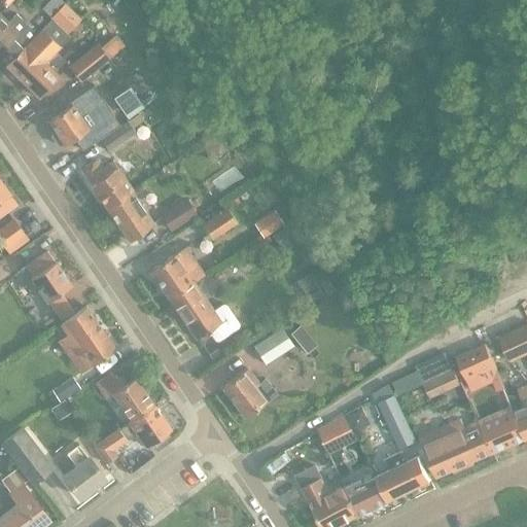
[(0,57),(6,64),(36,32),(15,12),(7,21),(0,13),(0,57)]
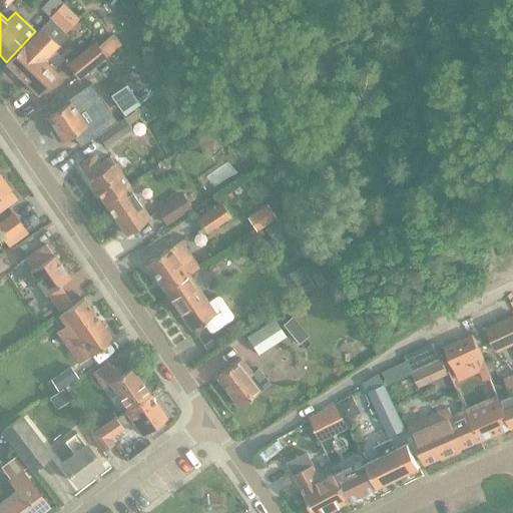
[(6,62),(5,62),(29,85),(38,94),(58,74),(43,60),(68,35),(50,18),(36,32),(35,31),(6,62)]
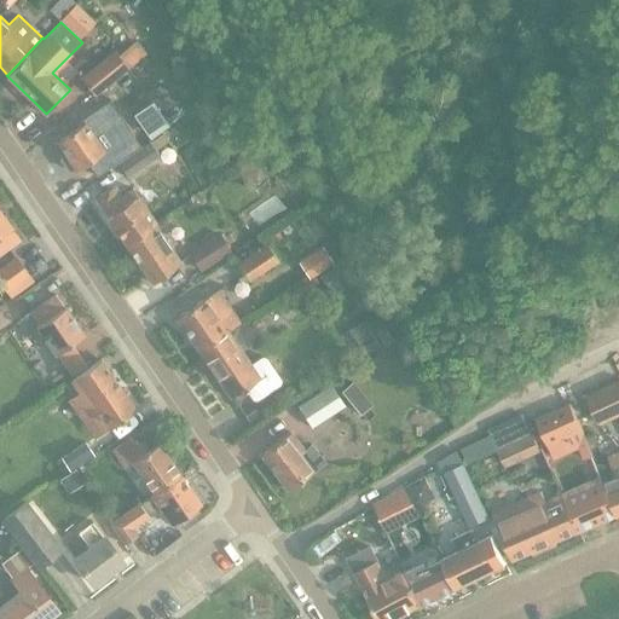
[(81,77),(94,96),(128,68),(127,67),(145,53),(136,40),(117,55),(115,51),(81,77)]
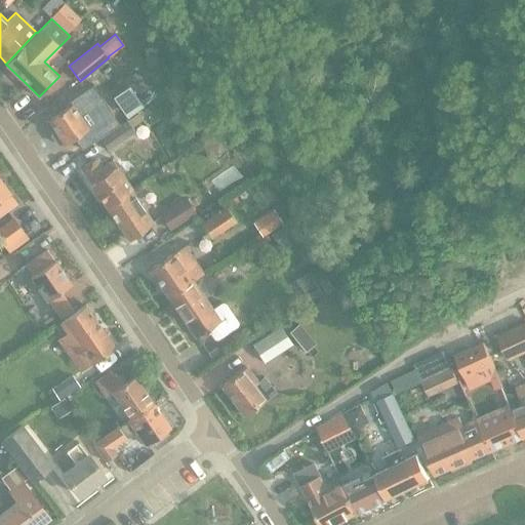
[(72,104),(47,120),(54,130),(51,131),(50,135),(56,144),(61,145),(63,143),(64,145),(75,137),(83,149),(119,124),(92,85),(70,101),(72,104)]
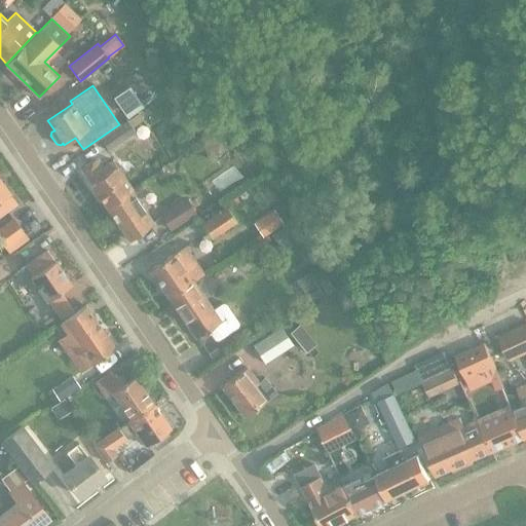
[(128,85),(114,95),(128,115),(143,106),(136,97),(128,85)]
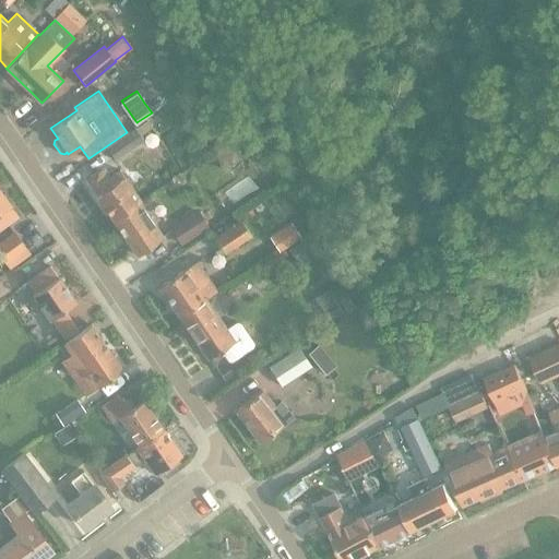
[(134,128),(134,129),(107,149),(115,159),(143,140),(140,135),(153,128),(147,119),(134,128)]
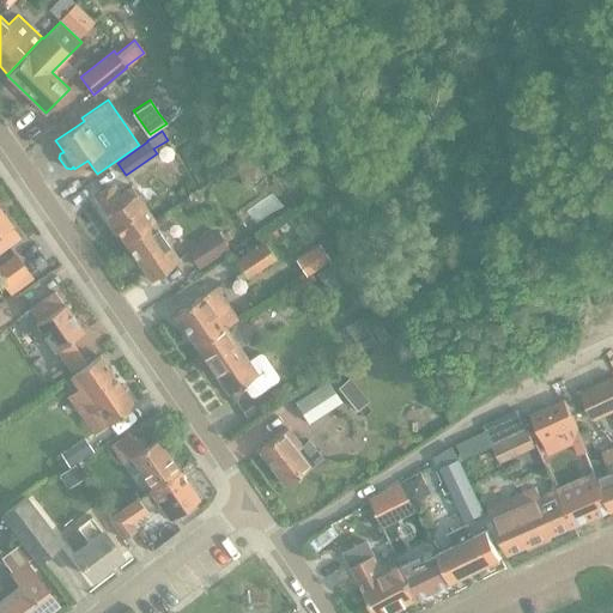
[(244,150),(232,161),(243,173),(255,161),(244,150)]
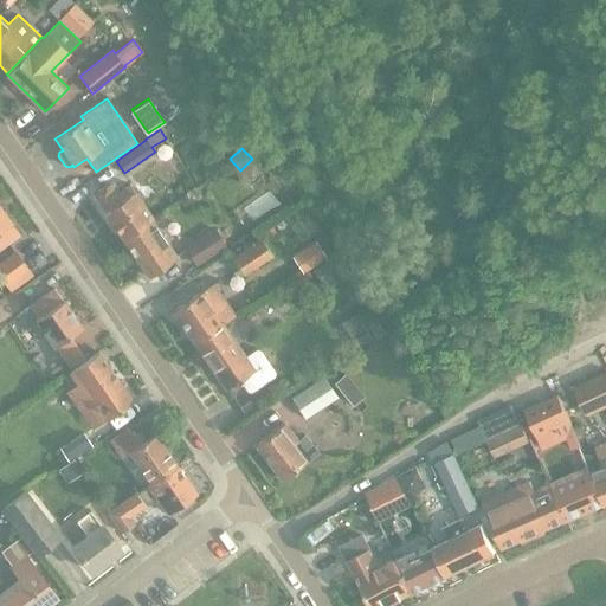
[(92,194),(124,240),(149,224),(147,221),(149,220),(127,186),(116,193),(110,182),(92,194)]
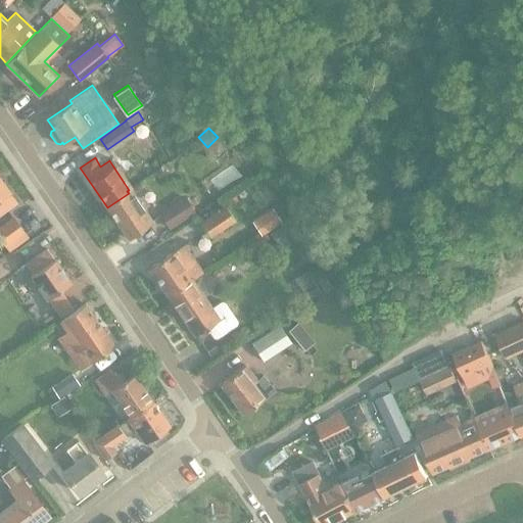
[(0,214),(16,202),(0,179),(0,214)]
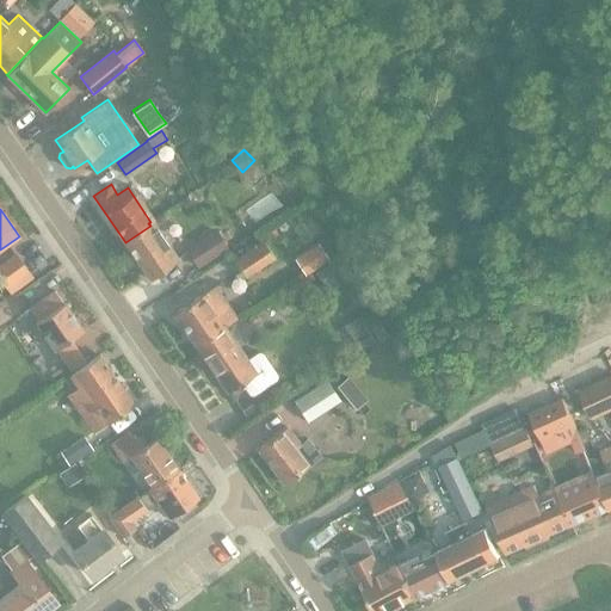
[(150,226),(125,242),(150,279),(178,259),(176,255),(167,245),(165,247),(150,226)]
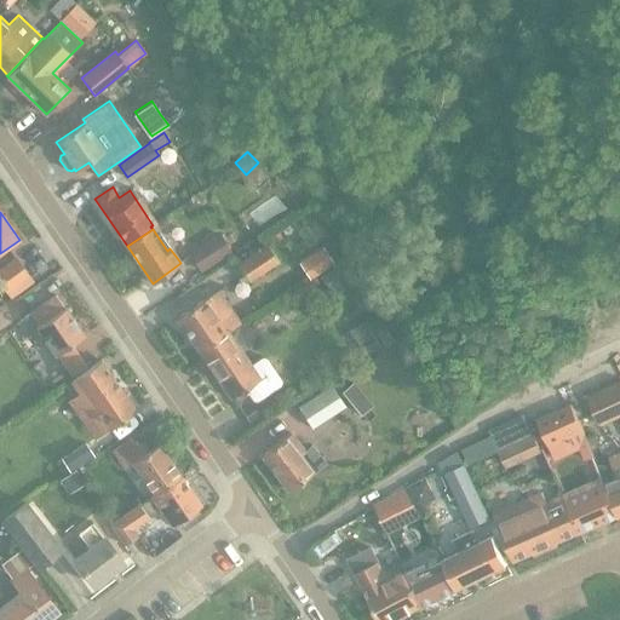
[(219,233),(189,253),(201,270),(230,250),(219,233)]
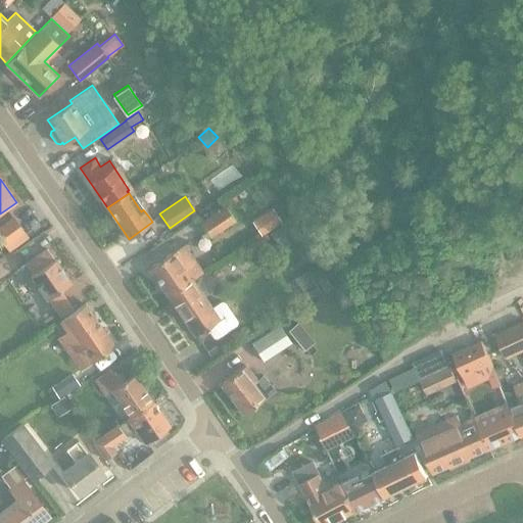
[(200,223),(209,237),(234,220),(225,205),(200,223)]
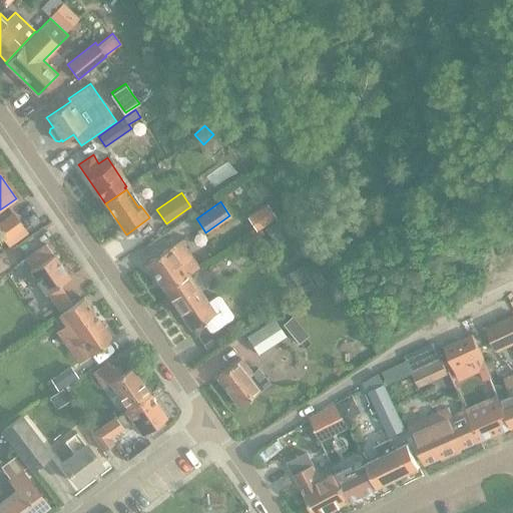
[(267,203),(252,213),(262,226),(276,216),(267,203)]
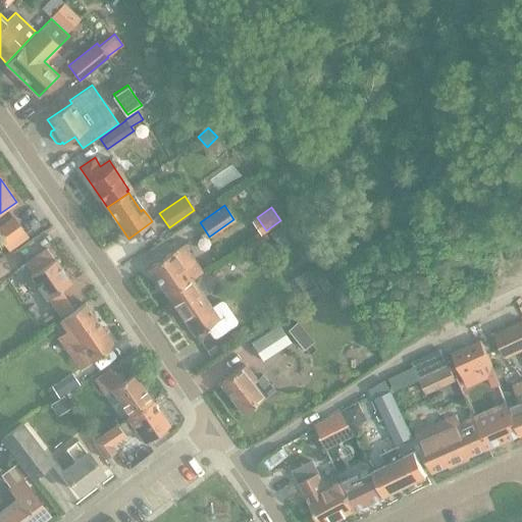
[(0,224),(0,238),(5,246),(23,232),(12,217),(0,224)]
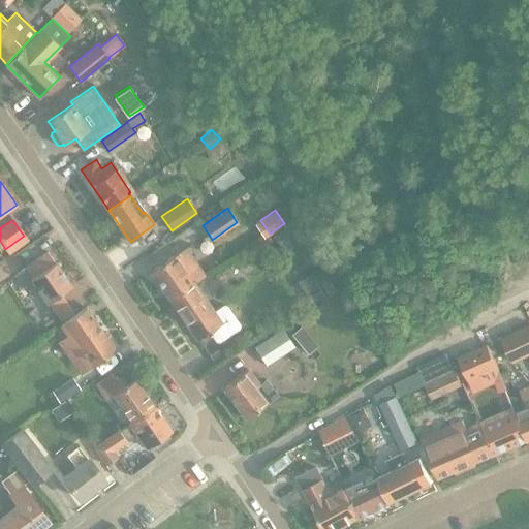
[(272,236),(283,252),(292,247),(281,229),(272,236)]
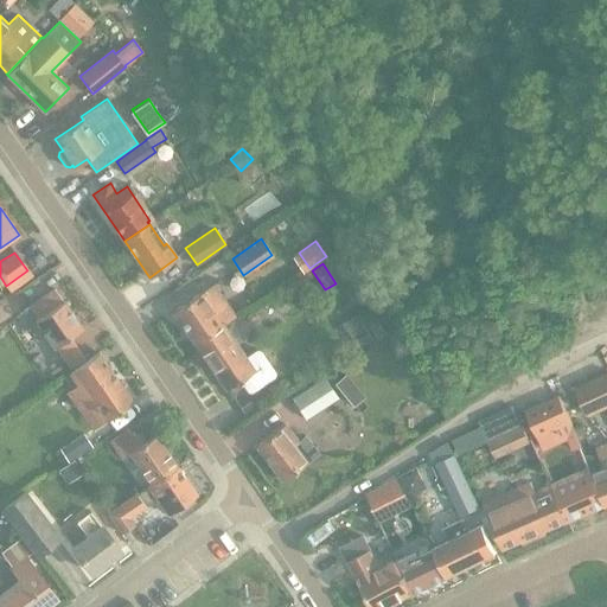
[(172,311),(195,344),(223,325),(236,317),(229,307),(212,283),(172,311)]
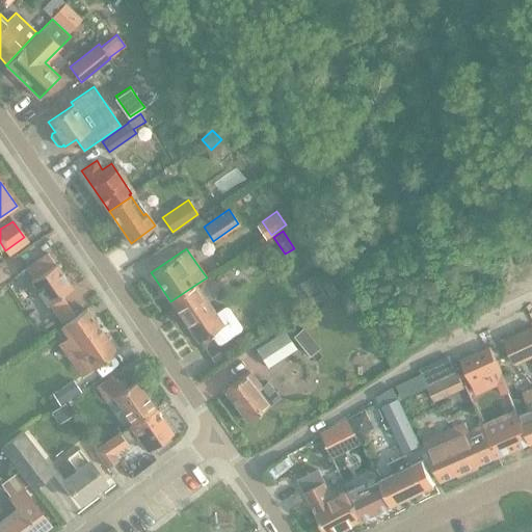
[(32,280),(31,280),(48,304),(72,288),(56,264),(55,264),(48,254),(24,268),(32,280)]
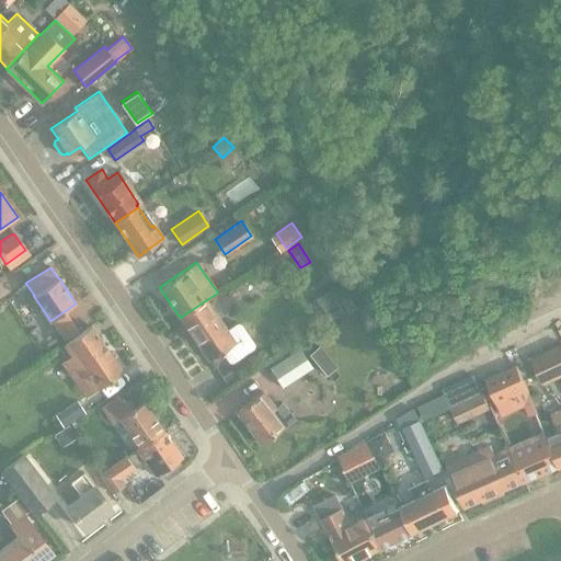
[(345,289),(335,295),(345,312),(356,307),(345,289)]
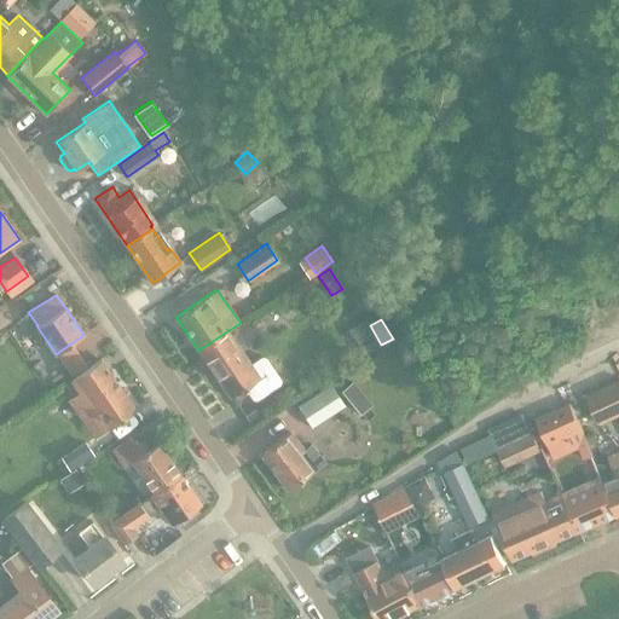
[(227,331),(198,351),(231,398),(244,388),(252,400),(256,401),(281,385),(282,380),(266,358),(261,357),(250,364),(227,331)]
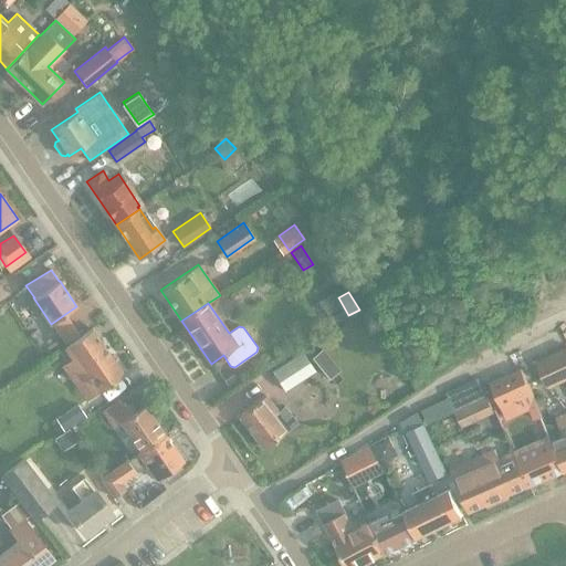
[(342,304),(328,312),(335,322),(347,314),(342,304)]
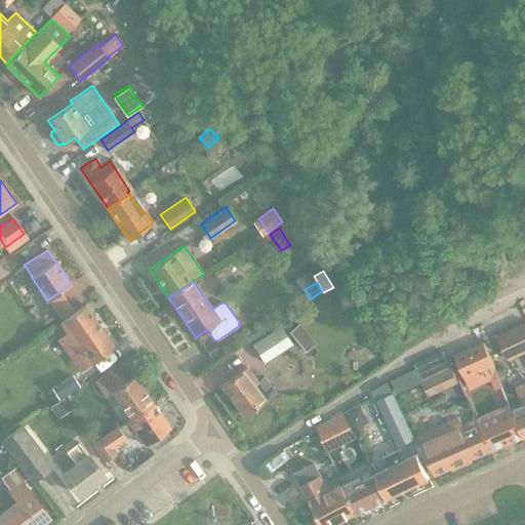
[(56,339),(80,371),(89,365),(115,348),(92,315),(87,308),(85,305),(59,322),(67,332),(56,339)]
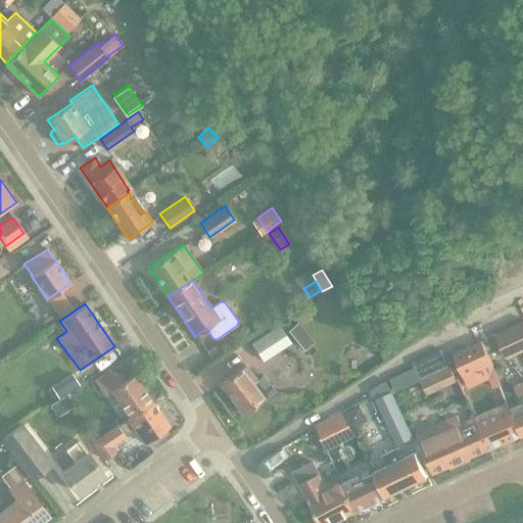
[(522,319),(493,332),(505,358),(522,348),(522,319)]
